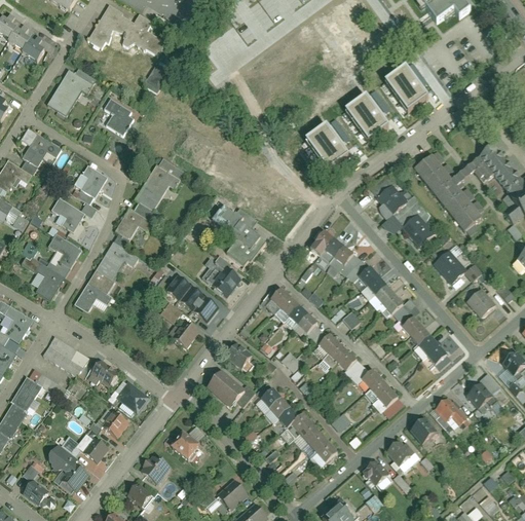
[(51,0),(69,10),(74,0),(51,0)]
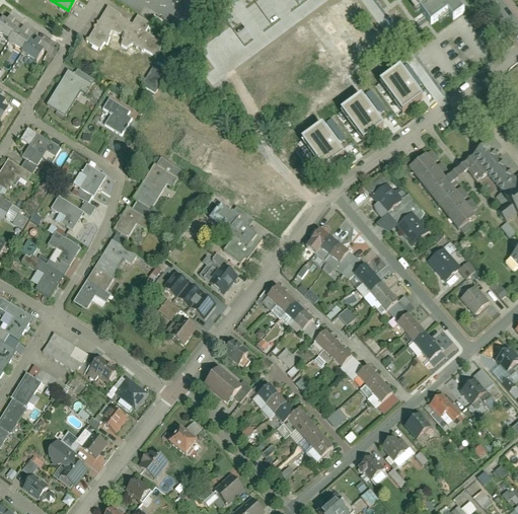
[(463,8),(456,0),(415,0),(430,20),(446,8),(452,16),(463,8)]
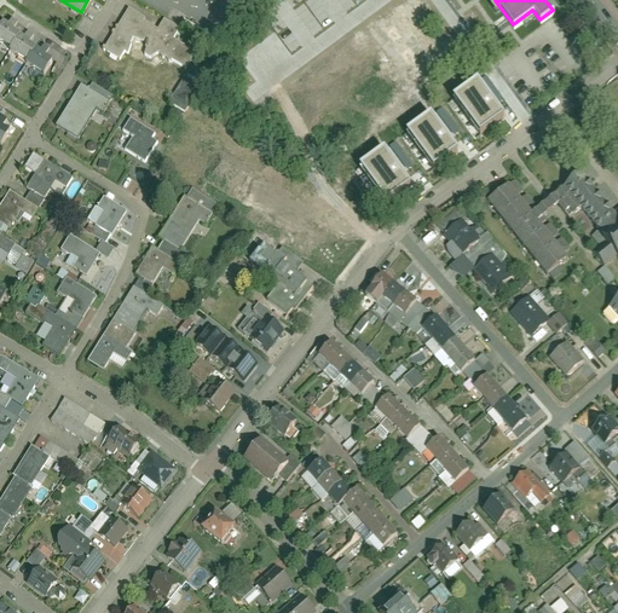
[(125,4),(102,47),(119,57),(131,34),(144,41),(139,51),(146,55),(156,50),(185,65),(195,47),(172,35),(177,24),(162,16),(156,27),(139,17),(142,13),(125,4)]
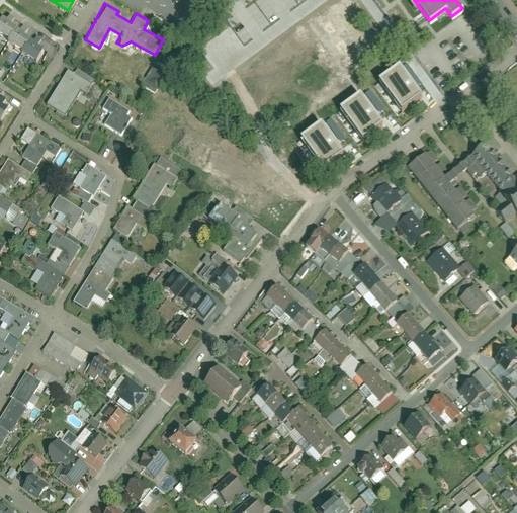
[(1,17),(0,18),(0,30),(11,36),(9,40),(23,49),(22,53),(37,61),(45,49),(27,41),(30,37),(16,29),(17,26),(1,17)]
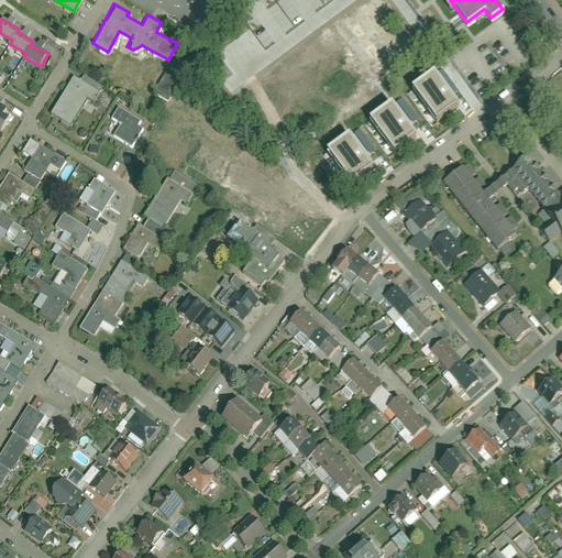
[(171,59),(151,90),(166,99),(185,69),(171,59)]
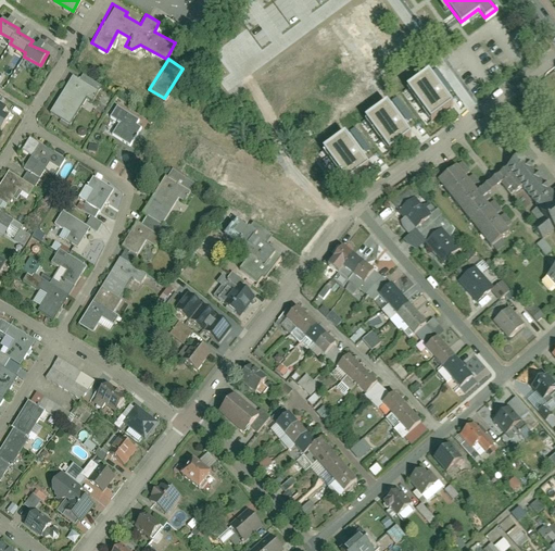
[(430,117),(452,102),(428,70),(406,85),(430,117)]
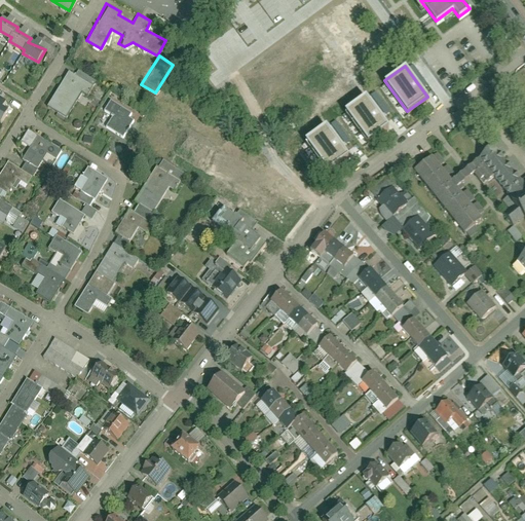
[(68,70),(47,104),(58,109),(66,114),(81,89),(86,94),(91,84),(68,70)]
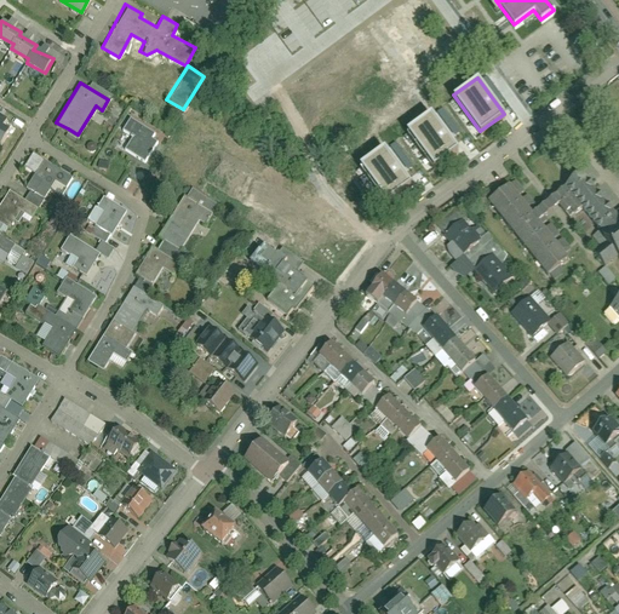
[(434,165),(458,148),(431,112),(407,128),(434,165)]
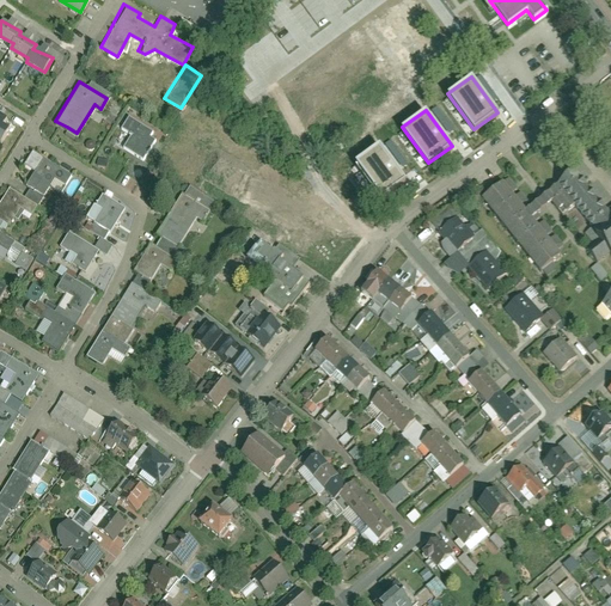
[(128,115),(121,126),(132,132),(123,145),(142,157),(154,138),(148,134),(151,129),(128,115)]
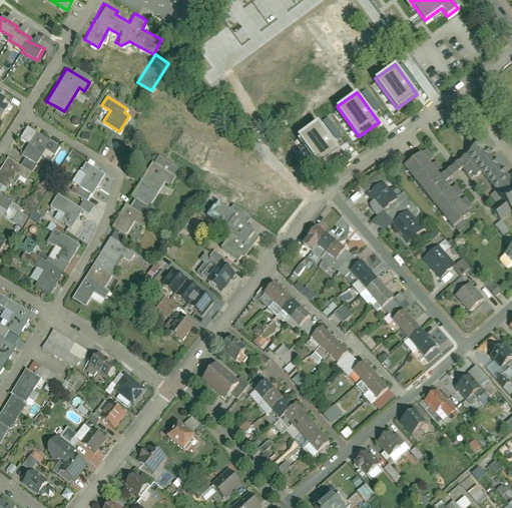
[(0,115),(2,116),(9,104),(0,100),(0,115)]
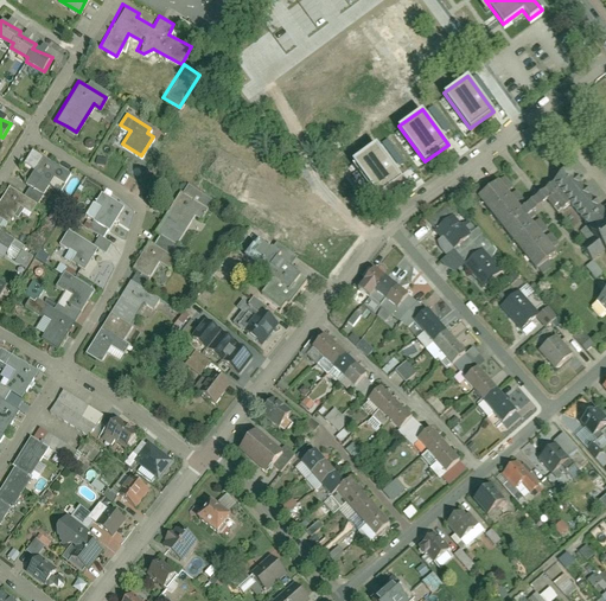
[(378,196),(402,178),(376,142),(352,160),(378,196)]
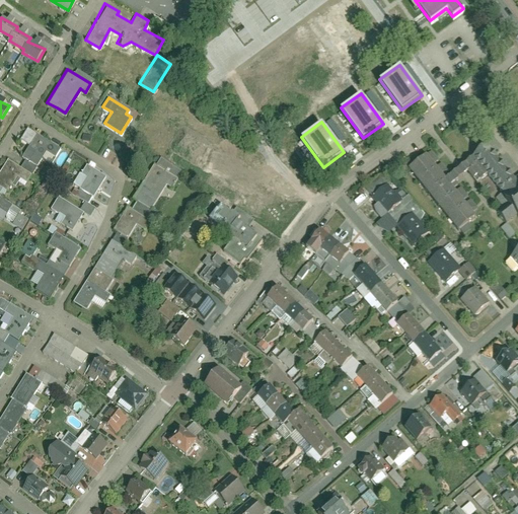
[(62,146),(37,131),(18,162),(8,156),(0,170),(0,249),(6,239),(0,235),(0,208),(16,218),(22,208),(3,197),(14,178),(25,185),(42,155),(53,162),(62,146)]
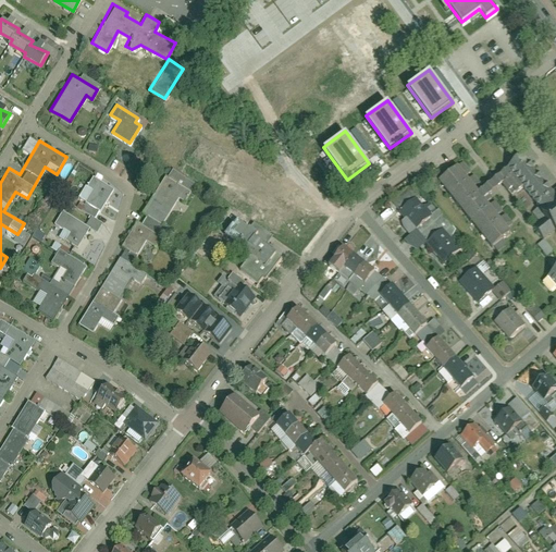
[(555,184),(553,187),(520,148),(504,162),(474,186),(455,163),(435,179),(489,242),(507,227),(482,197),(501,182),(510,193),(521,183),(541,206),(533,212),(539,219),(532,225),(540,234),(547,228),(553,235),(555,232),(555,184)]
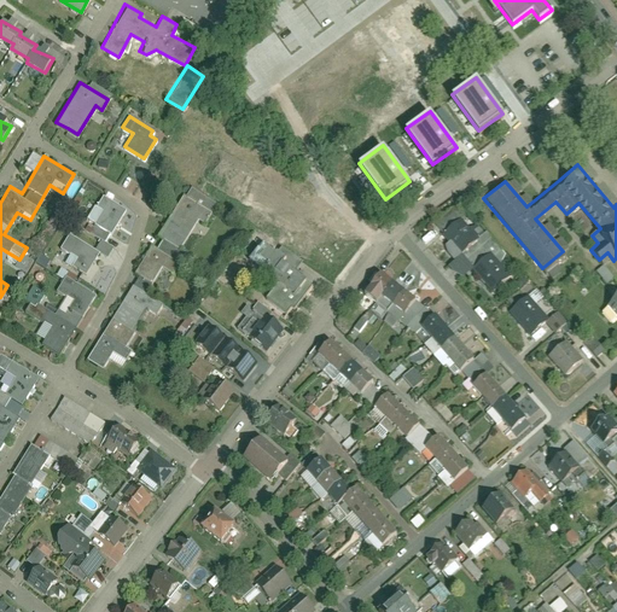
[(76,254),(71,263),(64,275),(57,287),(67,292),(56,312),(48,308),(42,319),(52,324),(44,338),(62,349),(94,292),(80,284),(87,272),(99,251),(106,256),(114,244),(105,239),(126,207),(103,193),(95,204),(102,208),(88,229),(100,237),(95,246),(70,233),(63,246),(76,254)]
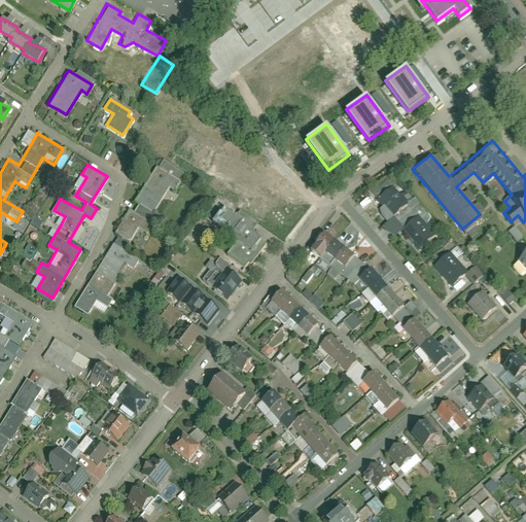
[(118,235),(75,303),(88,311),(96,299),(107,306),(112,298),(106,294),(127,262),(133,266),(138,257),(125,248),(139,227),(148,232),(159,214),(152,210),(169,185),(173,188),(179,179),(155,165),(134,199),(139,203),(134,210),(130,208),(114,232),(118,235)]
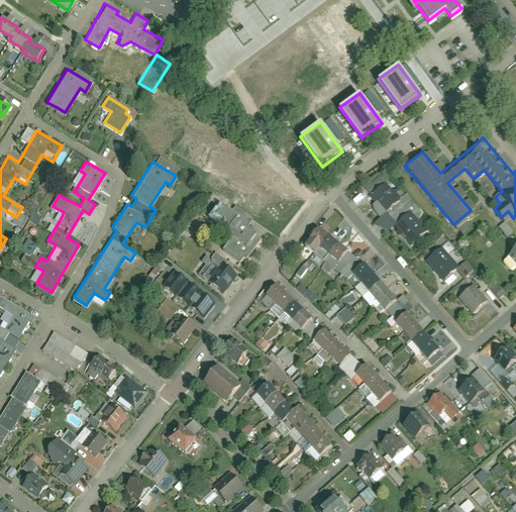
[(396,198),(379,181),(368,192),(379,204),(384,209),(396,198)]
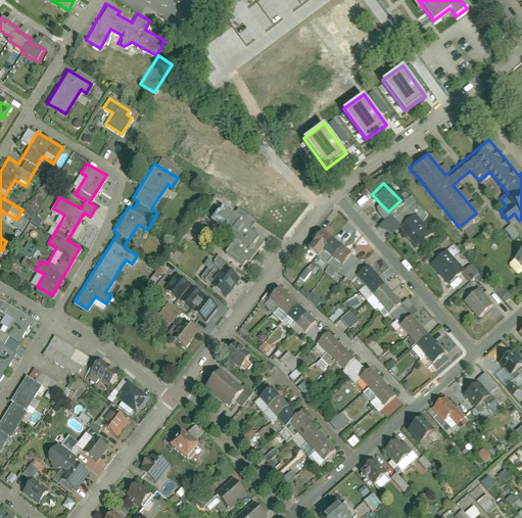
[(225,249),(241,262),(245,257),(248,260),(256,249),(249,244),(255,236),(236,221),(239,218),(221,203),(209,218),(234,237),(225,249)]
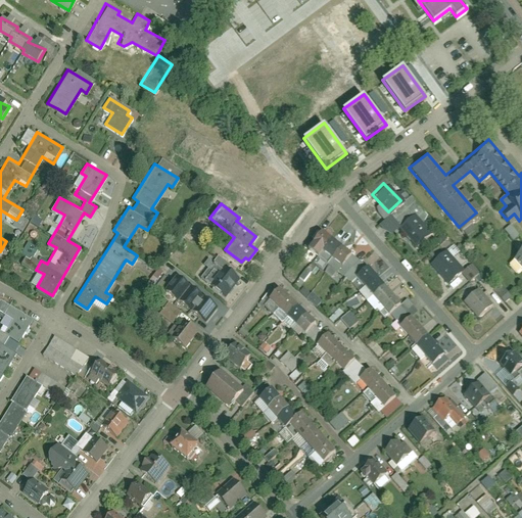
[(405,231),(417,244),(429,233),(413,216),(401,227),(405,231)]
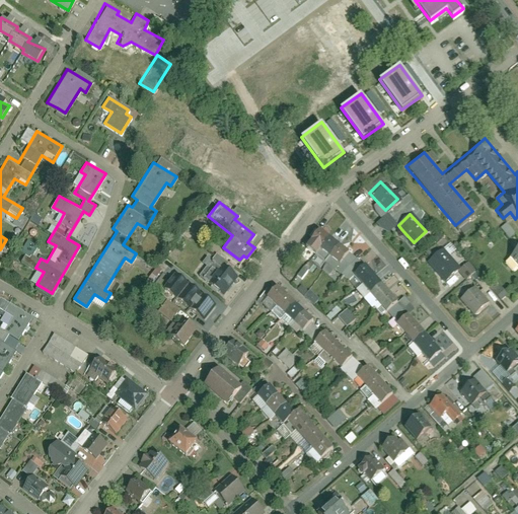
[(506,219),(500,224),(508,234),(514,229),(506,219)]
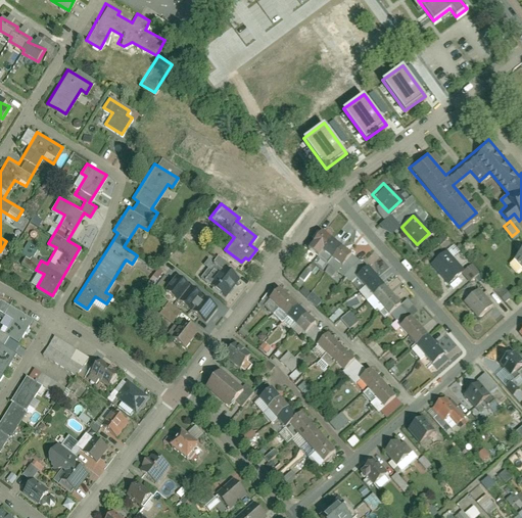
[(319,227),(304,245),(314,252),(318,247),(339,264),(349,250),(319,227)]
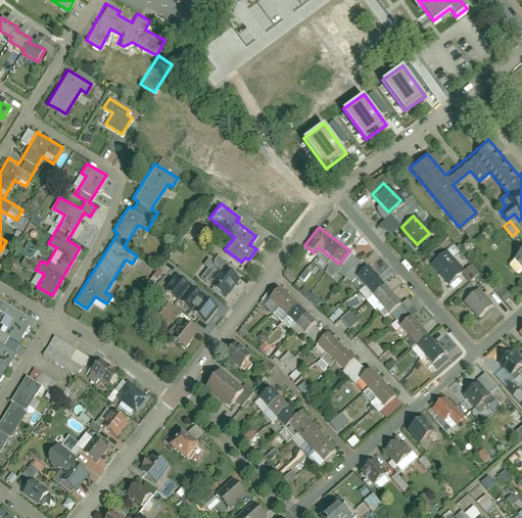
[(461,269),(441,247),(429,259),(448,280),(461,269)]
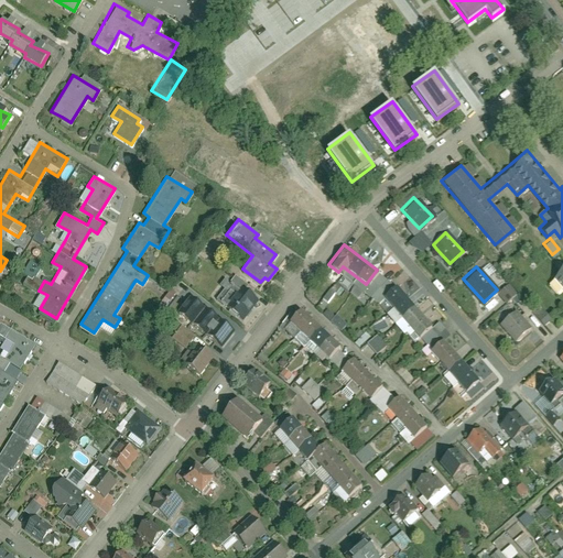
[(382,295),(415,336),(429,326),(394,285),(382,295)]
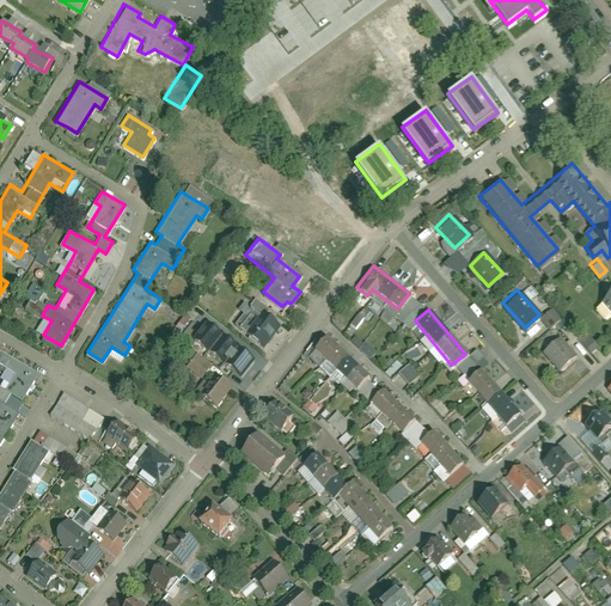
[(248,329),(262,341),(276,324),(262,311),(248,329)]
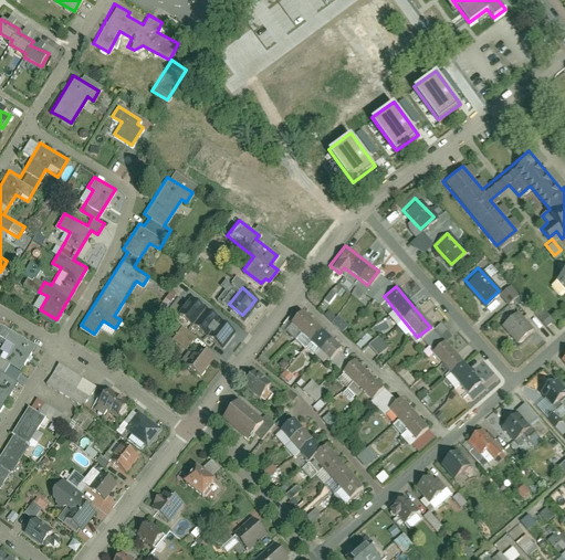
[(299,309),(288,321),(327,356),(337,345),(299,309)]
